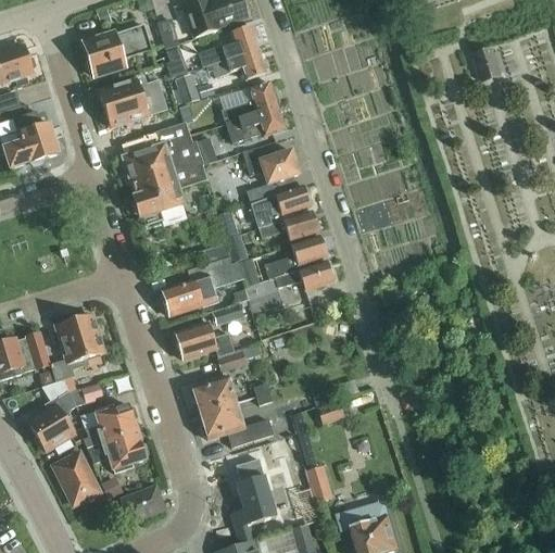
[(154,7),(152,0),(139,0),(140,5),(148,9),(154,7)]
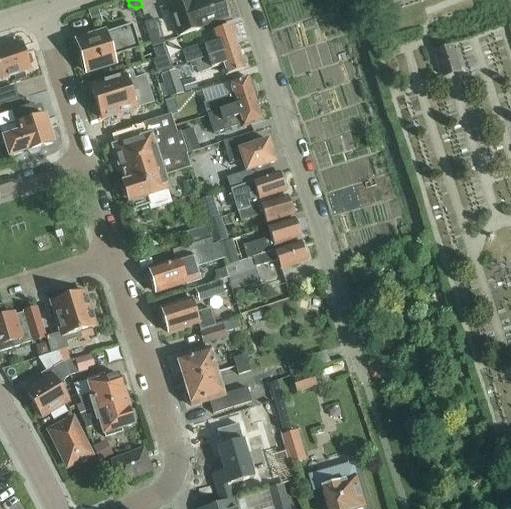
[(215,16),(227,12),(223,0),(201,0),(191,3),(190,0),(170,0),(173,12),(178,29),(216,18),(215,16)]
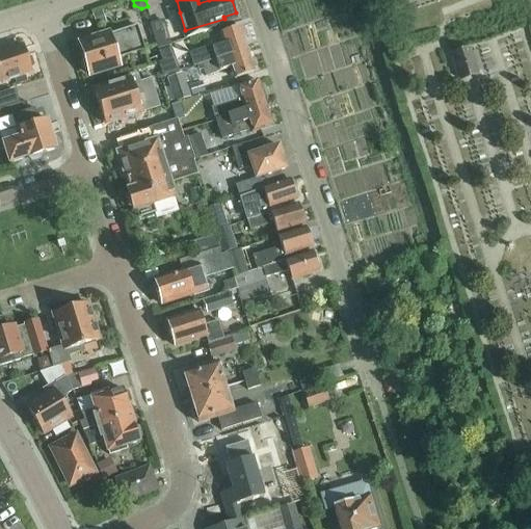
[(284,25),(312,125),(374,107),(361,60),(330,69),(325,52),(334,50),(323,15),(334,11),(330,0),(307,0),(299,2),(303,20),(284,25)]
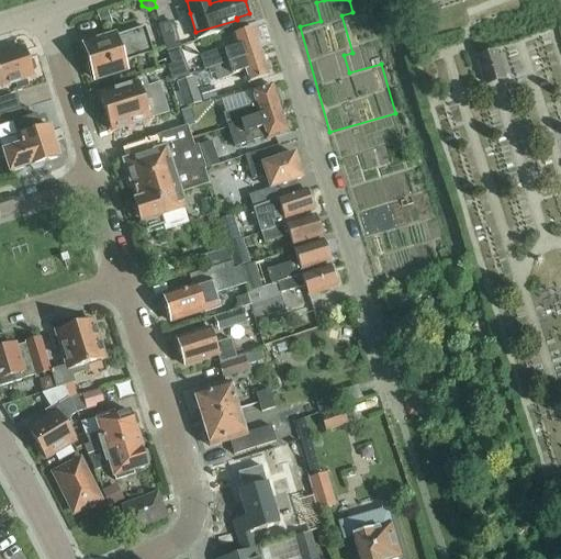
[(161,25),(168,47),(183,43),(176,21),(161,25)]
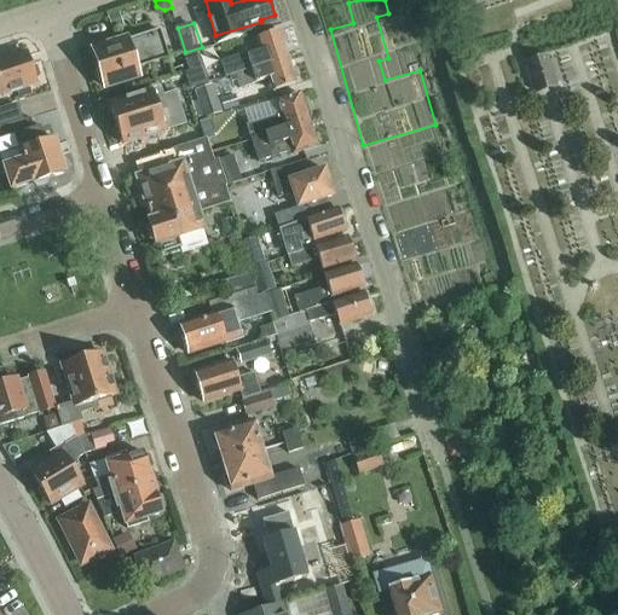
[(160,28),(92,48),(98,67),(94,71),(98,80),(102,81),(103,85),(138,74),(137,67),(168,57),(160,28)]
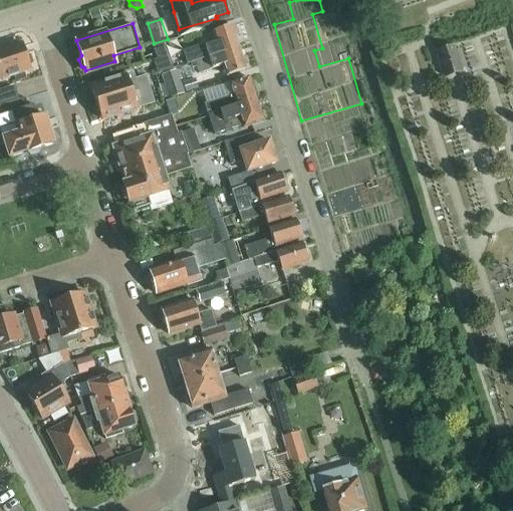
[(191,60),(239,45),(235,33),(237,33),(235,26),(233,27),(232,23),(212,29),(216,40),(193,47),(188,49),(191,60)]
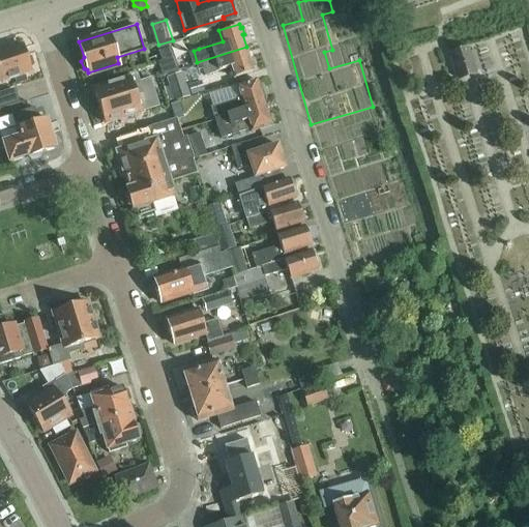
[(0,77),(31,67),(24,44),(4,50),(4,47),(0,48),(0,77)]
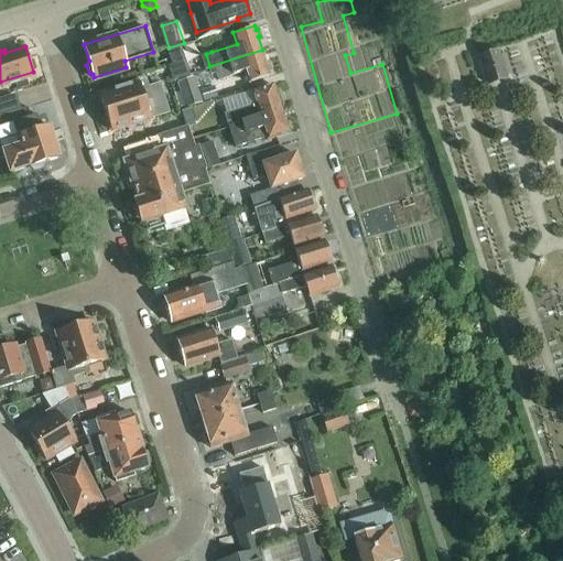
[(266,60),(262,50),(209,66),(212,69),(216,68),(218,75),(245,67),(248,79),(270,73),(268,68),(270,68),(268,60),(266,60)]
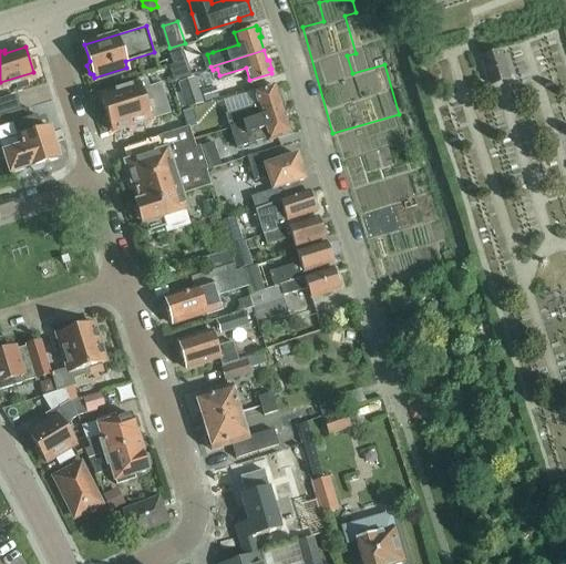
[(500,50),(481,55),(490,82),(508,77),(500,50)]
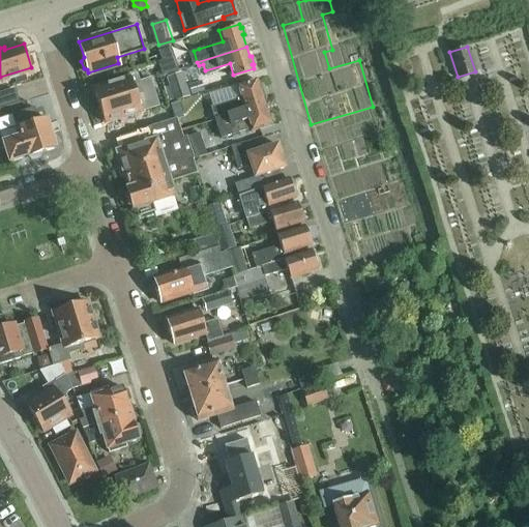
[(180,69),(175,55),(163,59),(158,60),(164,75),(180,69)]
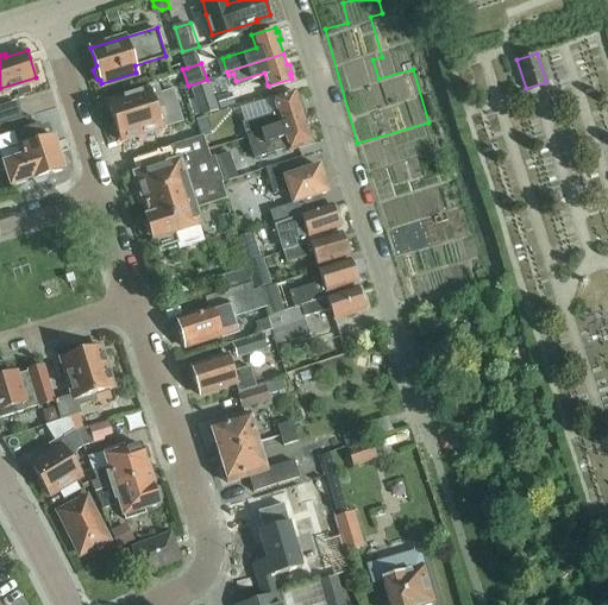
[(220,108),(211,80),(193,86),(201,114),(220,108)]
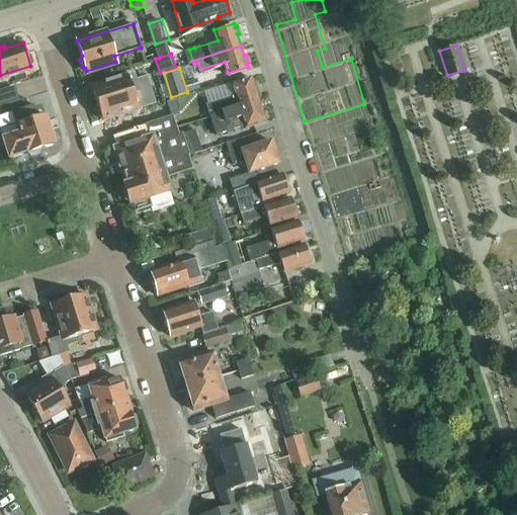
[(146,75),(135,79),(134,74),(91,87),(96,103),(94,106),(97,115),(100,115),(101,117),(138,106),(149,103),(144,87),(149,85),(146,75)]
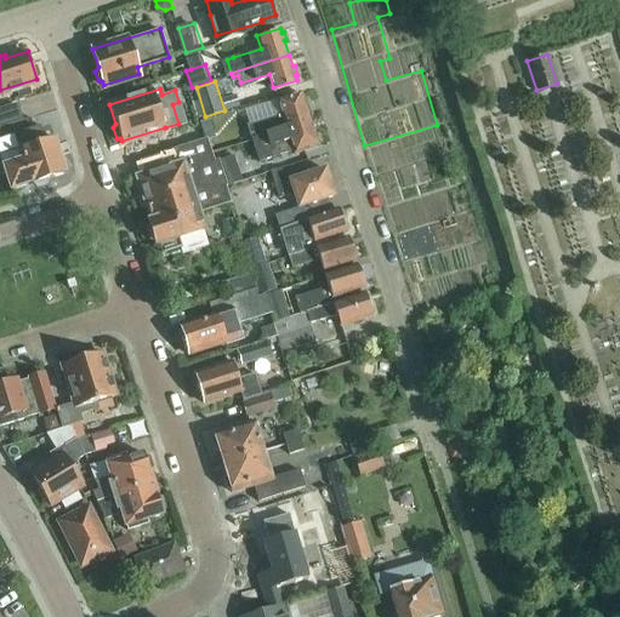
[(244,138),(271,129),(308,116),(300,90),(277,97),(282,110),(248,121),(249,126),(240,129),(244,138)]
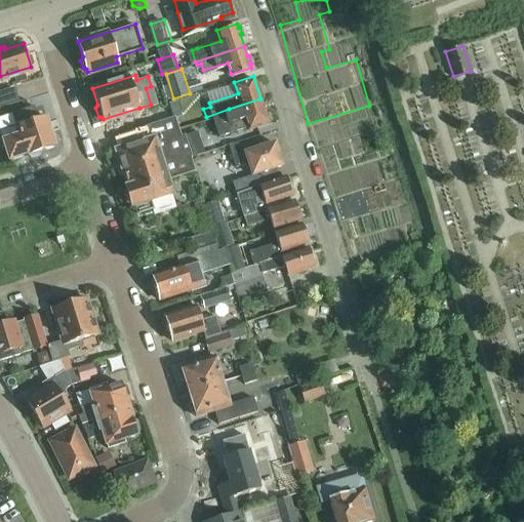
[(260,98),(229,109),(206,117),(210,130),(244,120),(243,116),(245,116),(248,126),(268,120),(260,98)]
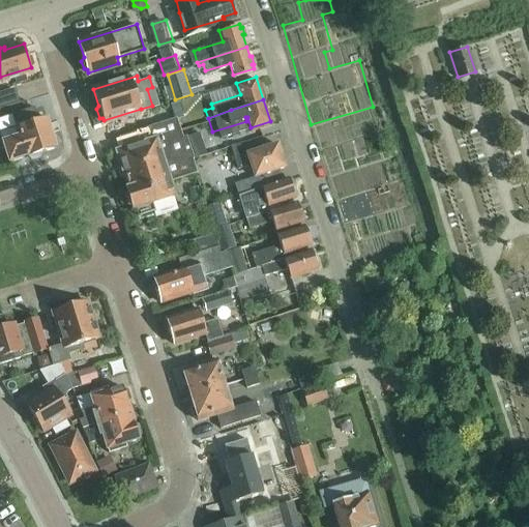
[(40,150),(56,145),(47,116),(38,118),(34,105),(12,112),(20,134),(3,139),(9,158),(25,153),(26,155),(29,154),(32,156),(40,153),(40,150)]
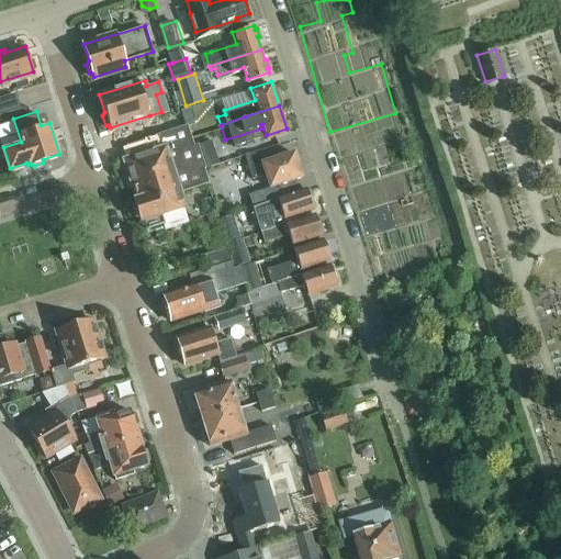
[(160,148),(125,159),(137,199),(135,199),(136,202),(134,205),(136,214),(141,215),(142,219),(144,217),(146,226),(154,224),(157,237),(167,233),(165,226),(188,219),(179,190),(210,180),(198,143),(192,145),(186,126),(156,135),(160,148)]
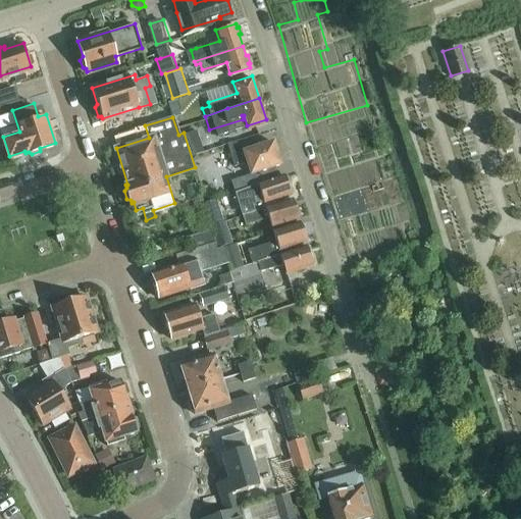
[(250,171),(228,178),(232,191),(257,183),(278,175),(274,163),(279,162),(273,140),(257,145),(255,138),(241,142),(241,143),(239,144),(237,139),(228,142),(236,165),(247,161),(250,171)]
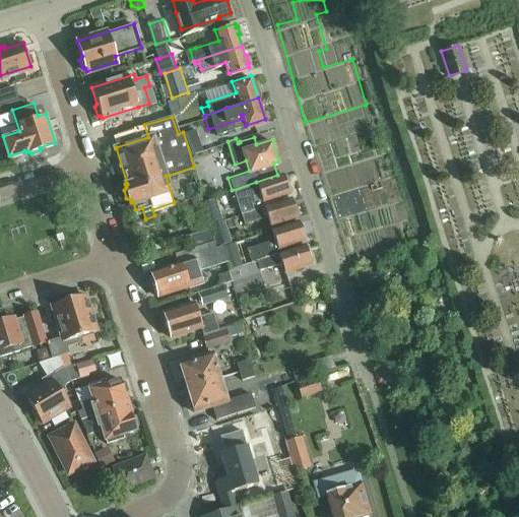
[(277,175),(256,182),(259,191),(238,198),(242,211),(274,201),(272,198),(289,192),(286,184),(288,182),(286,176),(283,176),(282,173),(277,175)]
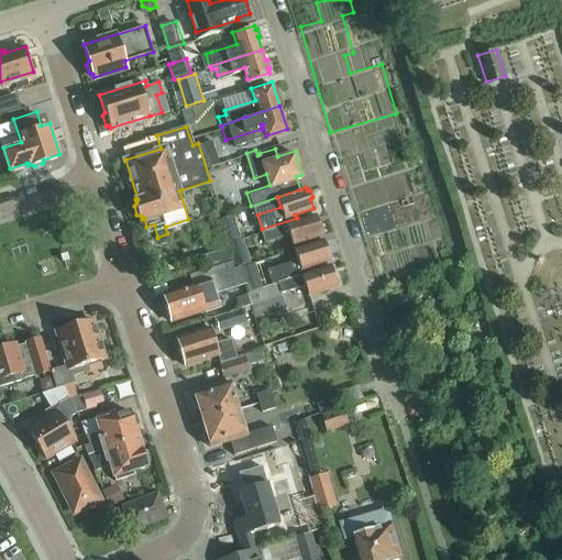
[(291,242),(321,233),(320,230),(322,228),(321,223),(318,222),(315,212),(297,218),(262,229),(265,241),(289,233),(291,242)]
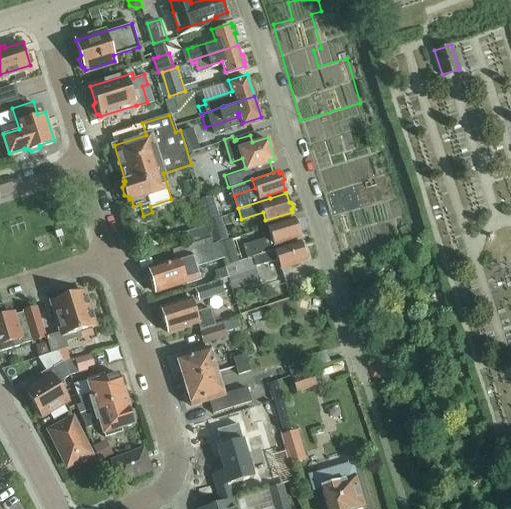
[(206,220),(214,217),(213,215),(219,214),(213,194),(204,196),(195,199),(203,221),(206,220)]
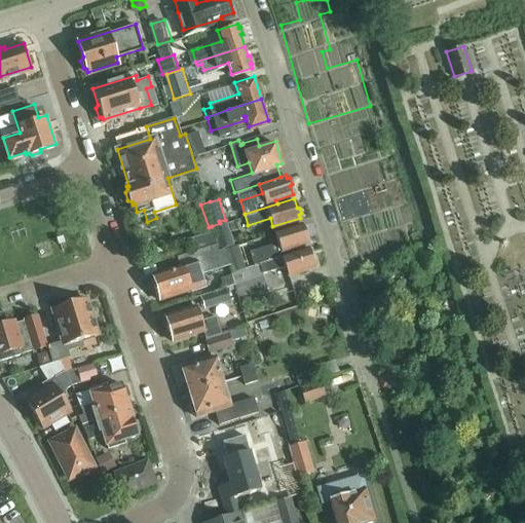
[(218,245),(223,244),(233,240),(228,221),(221,223),(220,223),(212,226),(216,236),(214,236),(216,243),(217,241),(218,245)]
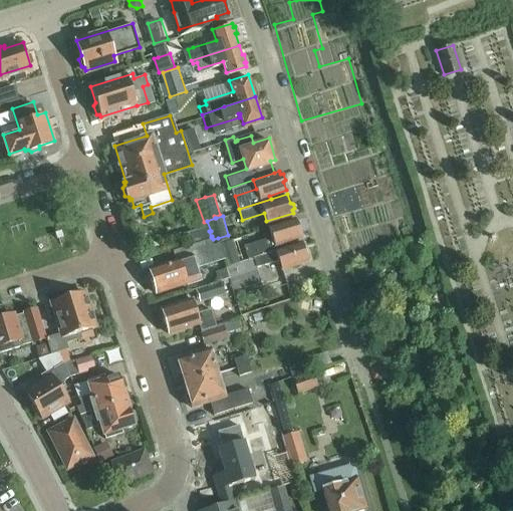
[(255,255),(275,248),(274,244),(300,236),(298,228),(300,225),(298,220),(295,220),(294,217),(268,225),(271,236),(244,244),(248,257),(255,255)]
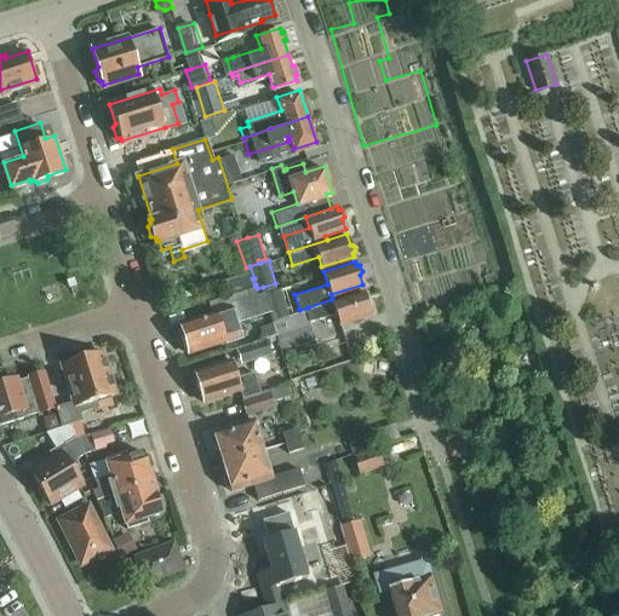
[(269,310),(263,287),(257,288),(212,301),(215,311),(179,322),(182,328),(179,330),(182,338),(185,338),(189,351),(239,335),(234,320),(269,310)]
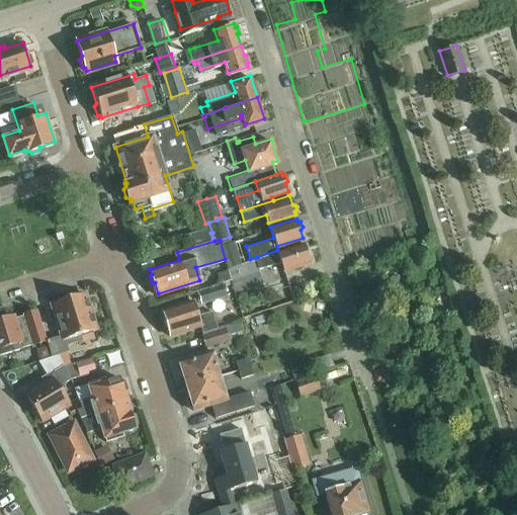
[(222,243),(229,266),(240,262),(234,240),(222,243)]
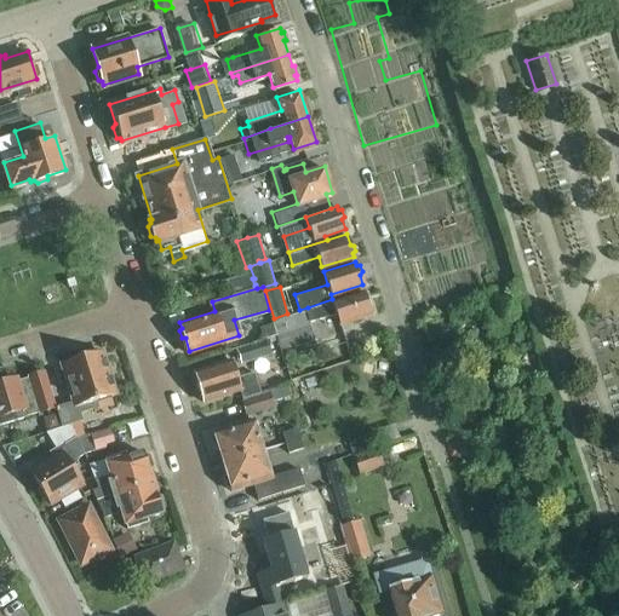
[(308,308),(311,321),(337,314),(339,322),(372,311),(371,309),(373,306),(372,300),(367,299),(364,289),(332,299),(308,308)]
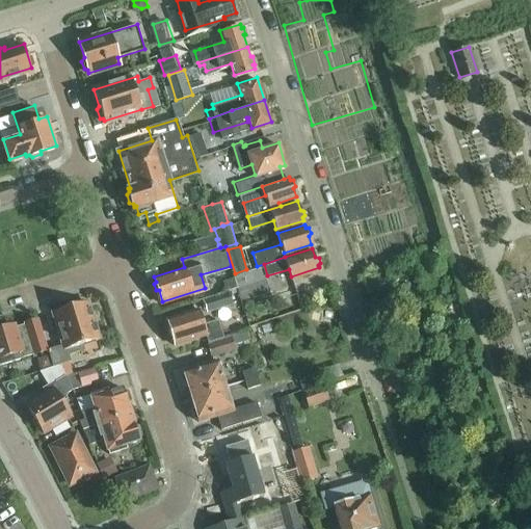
[(271,291),(267,275),(264,264),(257,266),(246,269),(235,273),(233,273),(234,275),(237,286),(238,287),(239,287),(239,286),(247,284),(251,297),(271,291)]
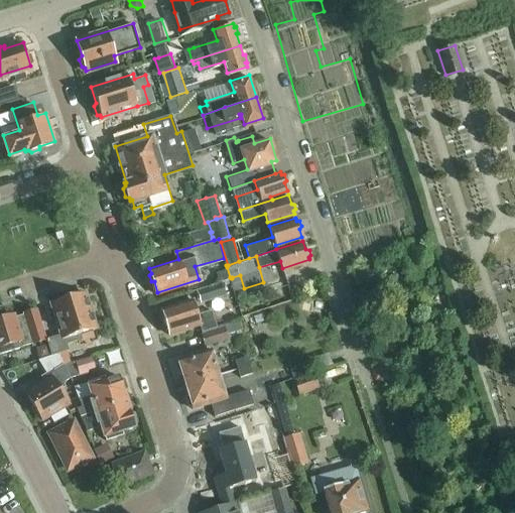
[(198,289),(201,301),(227,293),(223,281),(213,284),(198,289)]
